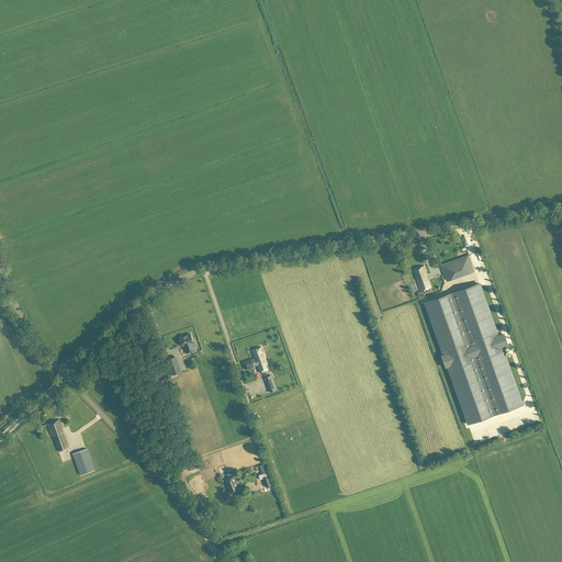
[(473,271),(468,256),(441,266),(447,281),(473,271)]
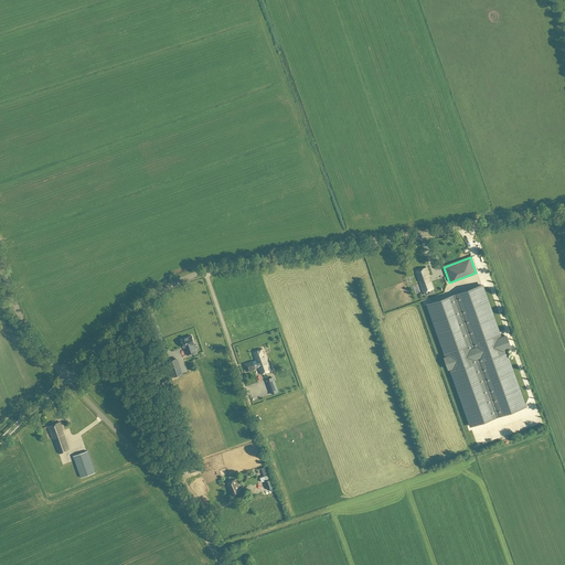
[(426,267),(415,272),(418,280),(423,292),(433,289),(428,276),(429,276),(426,267)]
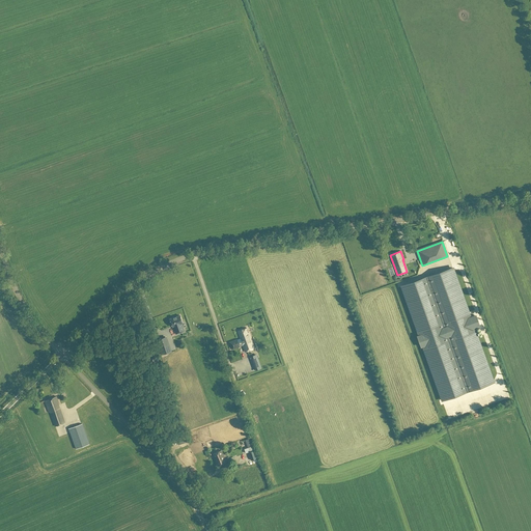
[(479,326),(476,315),(470,317),(453,269),(401,286),(419,336),(417,336),(421,346),(422,346),(442,399),(493,382),(474,328),(479,326)]
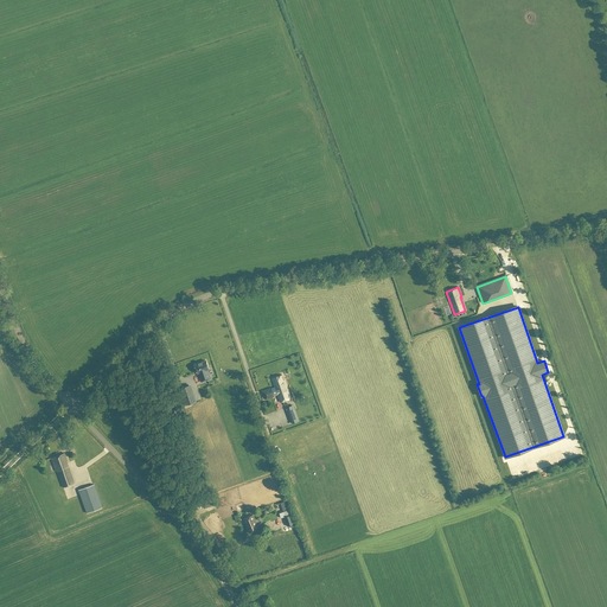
[(205,360),(193,365),(197,374),(198,374),(202,382),(210,378),(208,370),(209,370),(205,360)]
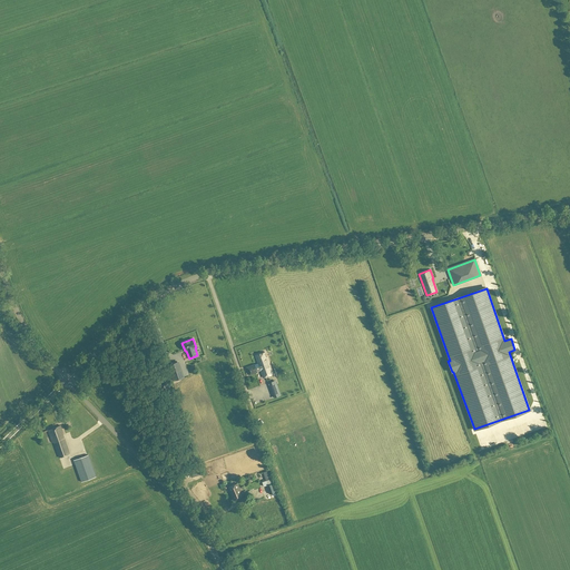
[(247,369),(249,375),(259,372),(262,379),(272,375),(264,353),(255,356),(257,364),(247,369)]
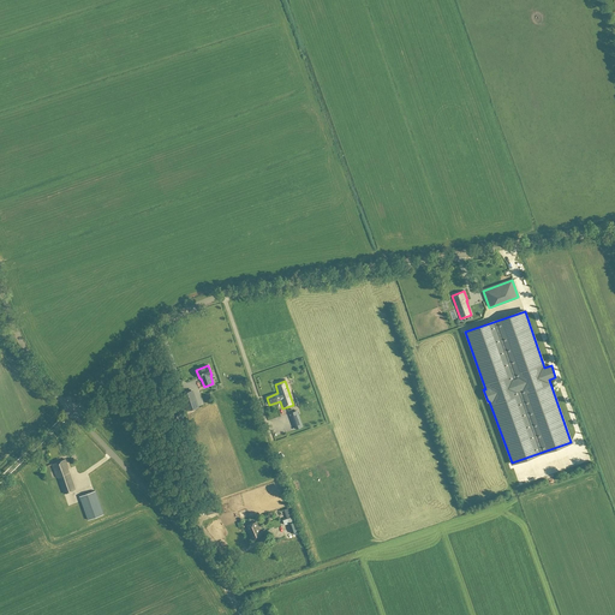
[(184,402),(195,399),(191,390),(180,394),(184,402)]
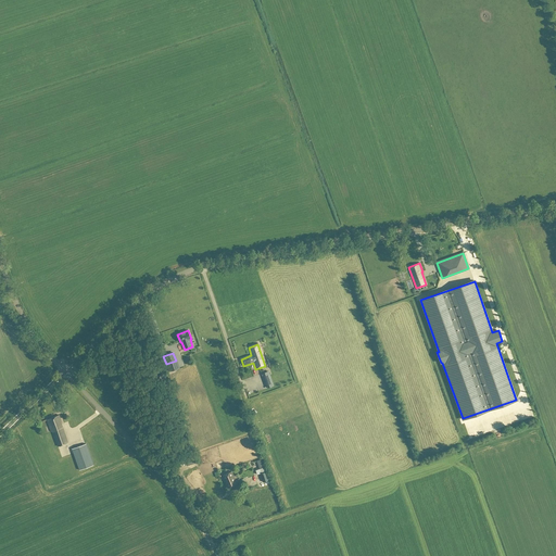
[(267,389),(274,386),(268,371),(262,374),(267,389)]
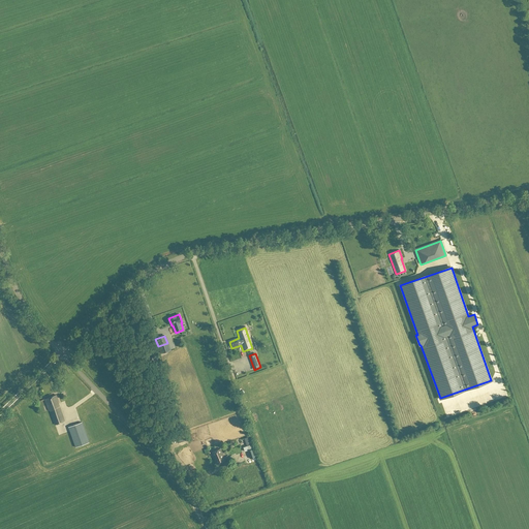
[(56,396),(44,400),(49,410),(50,410),(55,426),(65,423),(58,403),(59,403),(56,396)]
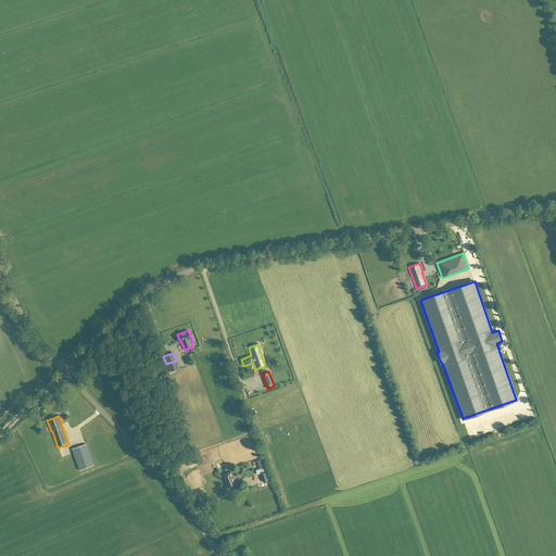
[(86,444),(72,449),(79,470),(93,465),(86,444)]
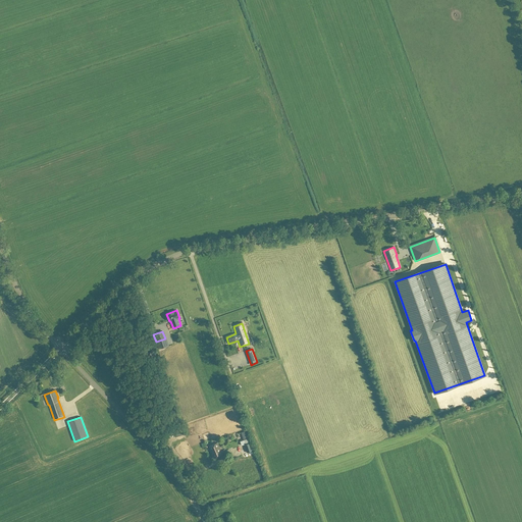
[(246,441),(250,440),(248,430),(243,431),(244,439),(241,439),(242,445),(246,444),(246,441)]
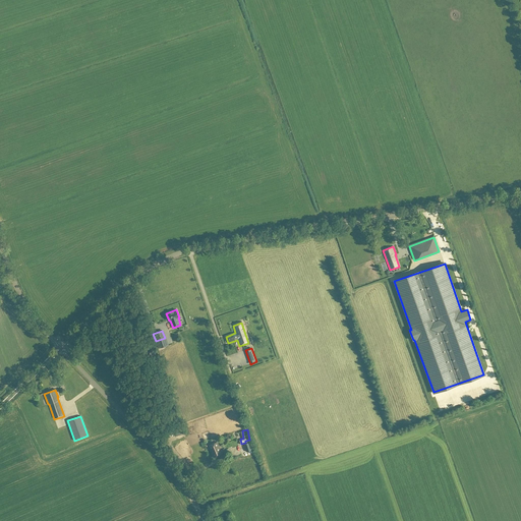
[(55,435),(46,439),(48,445),(57,441),(55,435)]
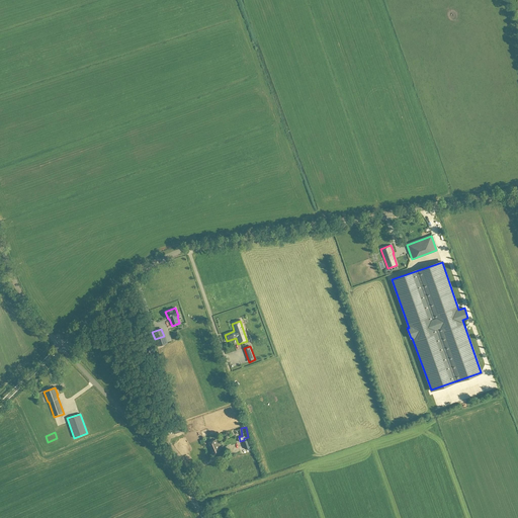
[(207,443),(211,455),(221,451),(216,440),(207,443)]
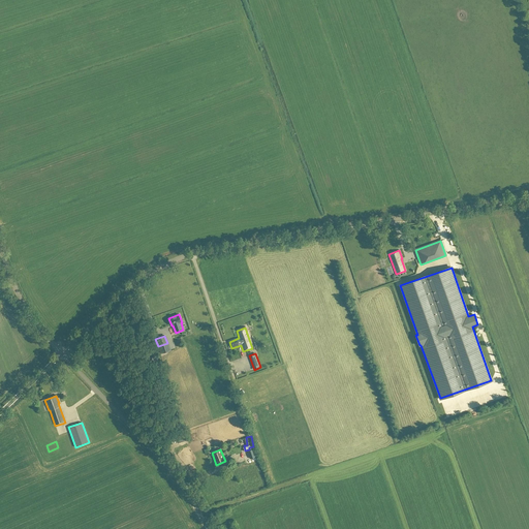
[(250,459),(255,458),(253,449),(247,452),(250,459)]
